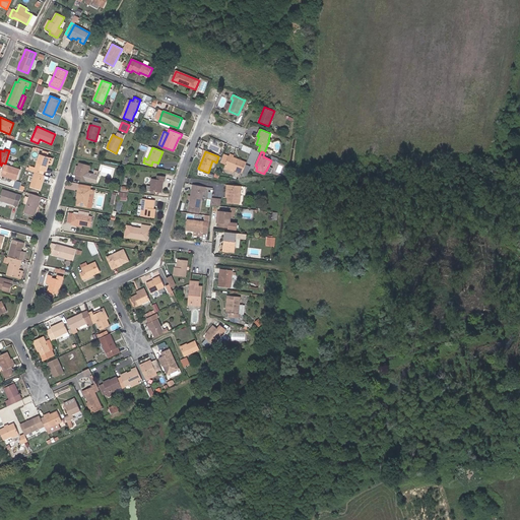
[(46,172),(50,157),(40,154),(36,168),(30,166),(28,171),(35,173),(43,175),(44,172),(46,172)]
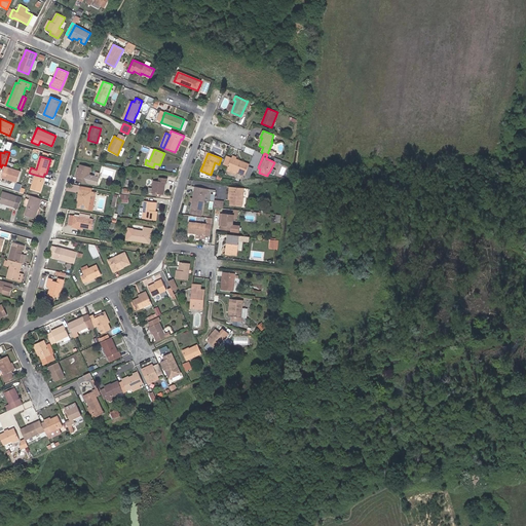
[(246,173),(250,164),(245,162),(243,164),(240,162),(240,161),(236,159),(236,157),(233,156),(228,168),(237,172),(246,175),(246,173)]
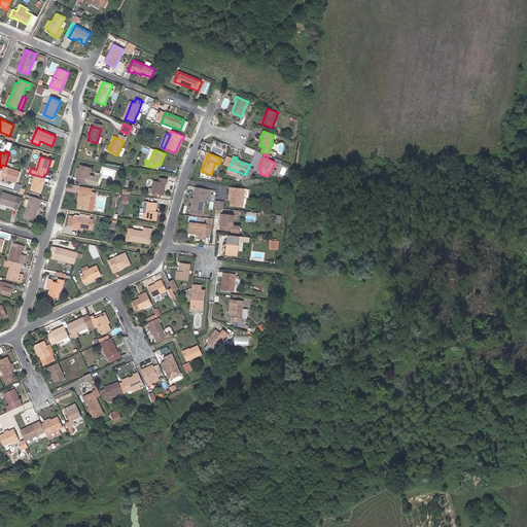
[(95,176),(90,174),(92,168),(80,165),(79,168),(77,177),(78,178),(77,181),(93,185),(95,176)]
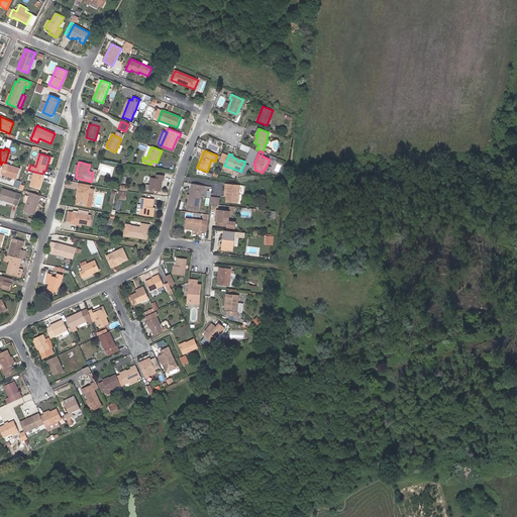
[(17,179),(20,169),(5,164),(1,175),(17,179)]
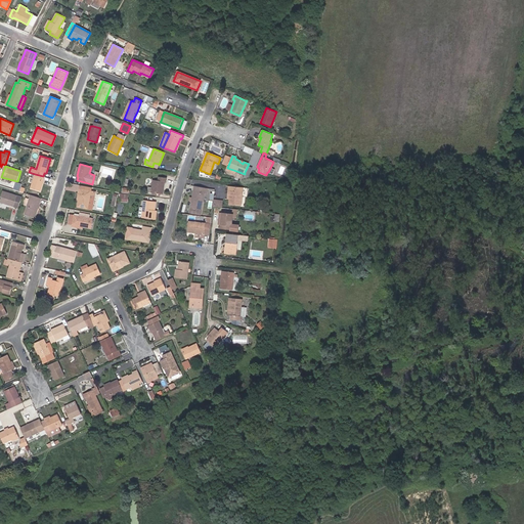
[(40,191),(45,177),(43,176),(35,174),(31,188),(40,191)]
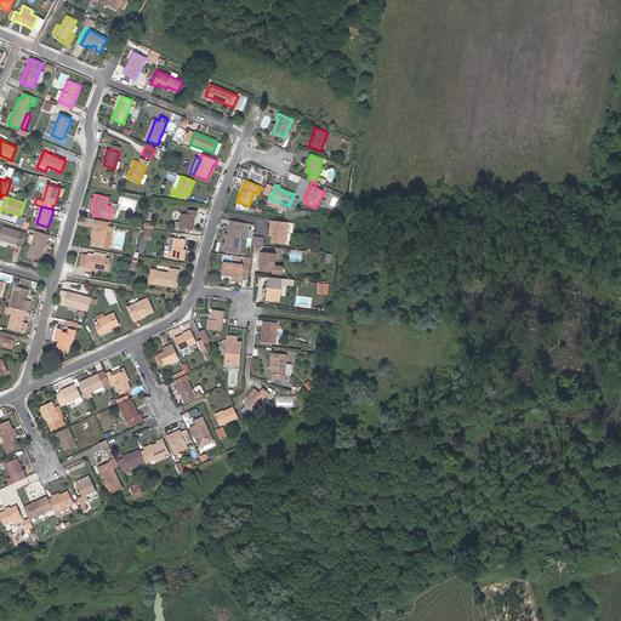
[(193,231),(194,215),(197,215),(198,211),(188,210),(188,215),(181,214),(180,222),(180,228),(184,229),(189,229),(193,231)]
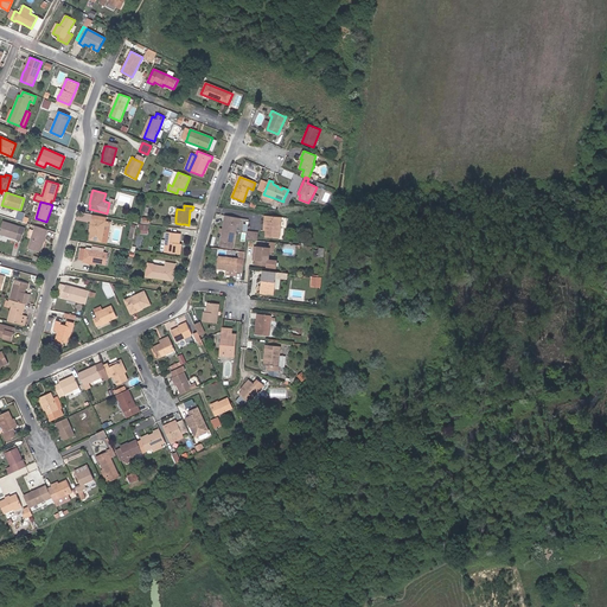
[(232,249),(238,217),(225,216),(219,247),(232,249)]
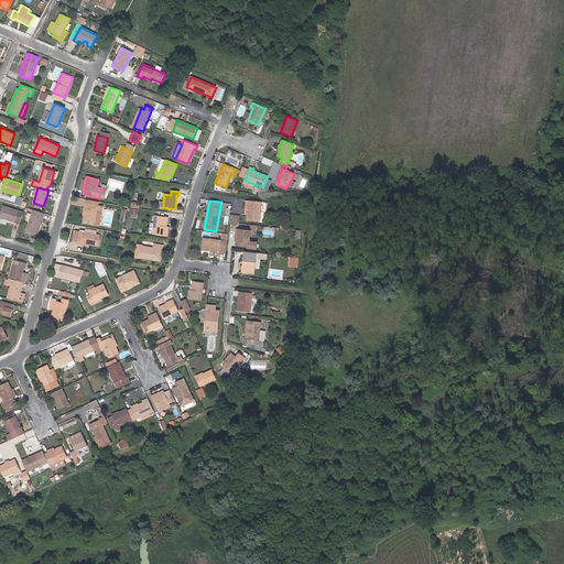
[(260,221),(261,202),(248,201),(247,215),(247,220),(260,221)]
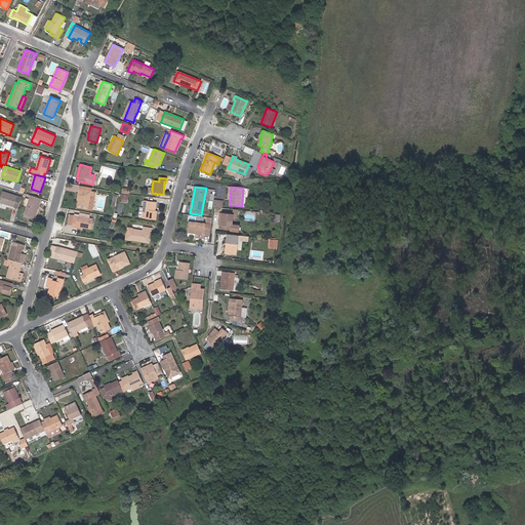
[(92,210),(95,193),(91,192),(80,190),(79,189),(77,200),(78,200),(77,207),(88,209),(92,210)]
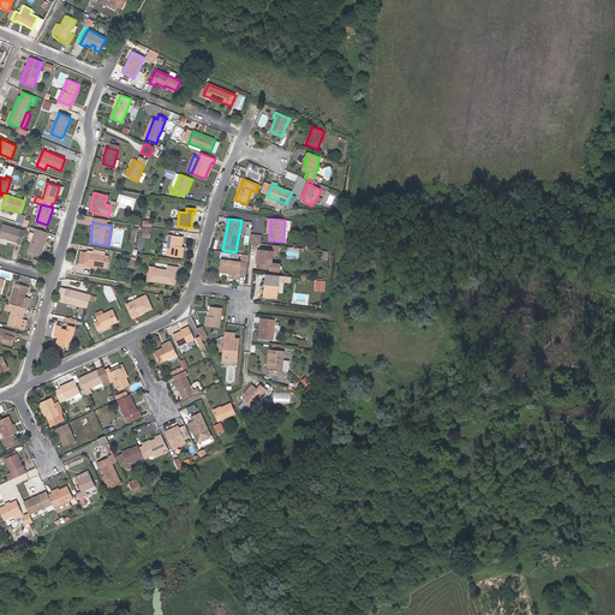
[(0,237),(22,244),(25,232),(3,225),(0,232),(0,237)]
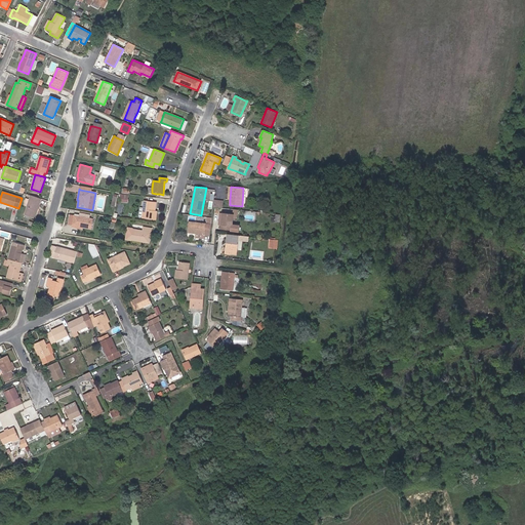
[(39,205),(41,199),(31,195),(25,215),(35,218),(38,209),(39,205)]
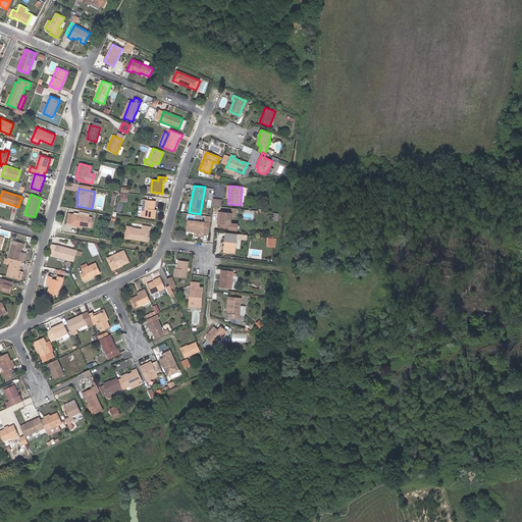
[(221,207),(222,200),(213,199),(212,206),(221,207)]
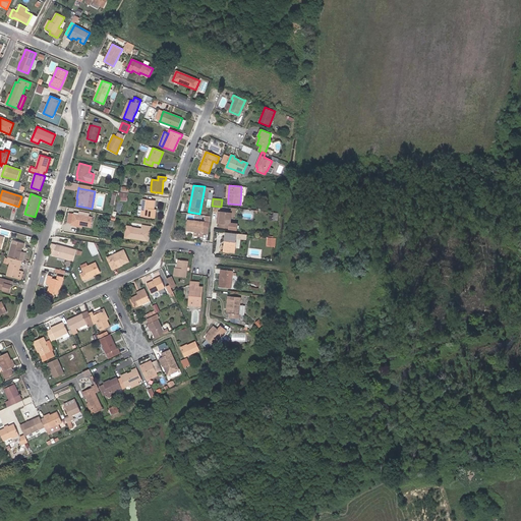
[(153,218),(154,210),(155,201),(143,199),(142,207),(141,216),(147,217),(149,218),(149,217),(153,218)]
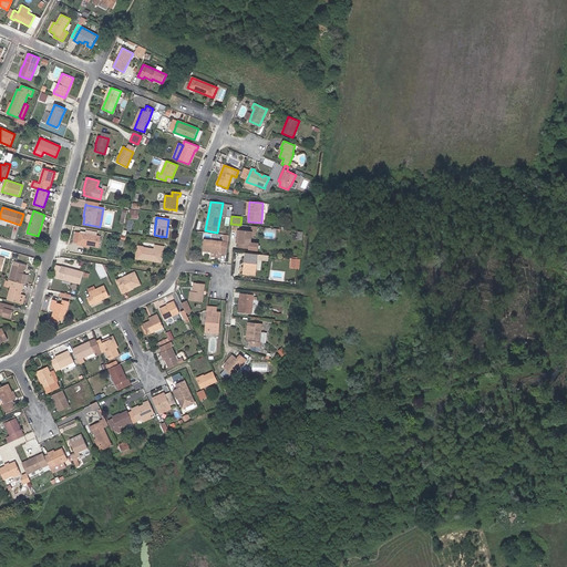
[(258,250),(258,244),(250,243),(251,232),(239,230),(238,244),(238,248),(249,249),(258,250)]
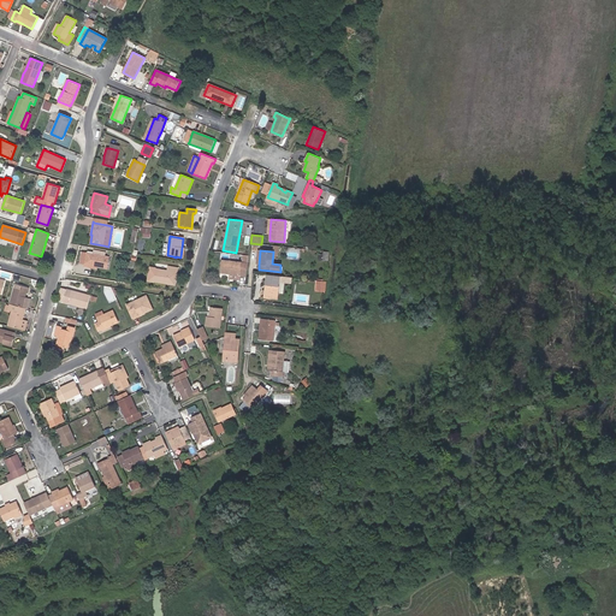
[(107,268),(110,256),(105,256),(93,254),(87,253),(84,265),(83,266),(89,267),(89,265),(98,267),(107,268)]
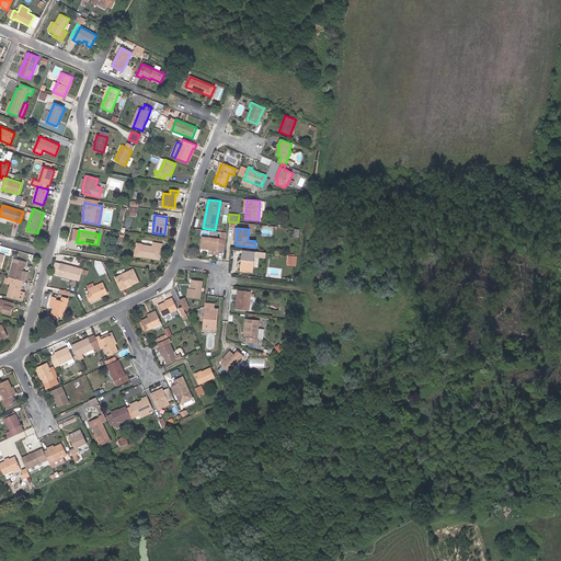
[(225,252),(226,239),(220,239),(202,237),(201,249),(209,250),(208,254),(217,255),(218,251),(219,252),(225,252)]
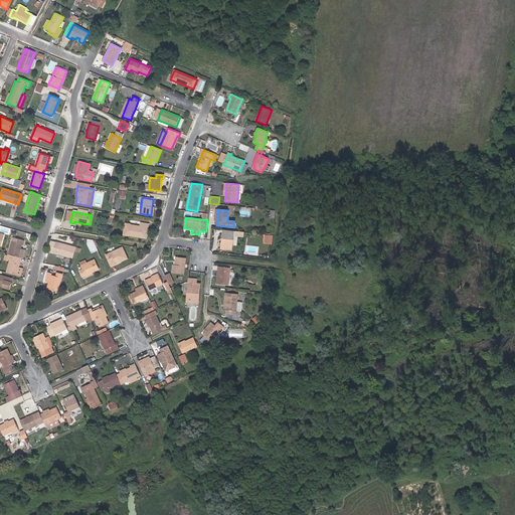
[(147,237),(148,227),(149,224),(141,222),(140,226),(131,225),(131,224),(126,223),(124,234),(129,235),(138,236),(138,235),(147,237)]
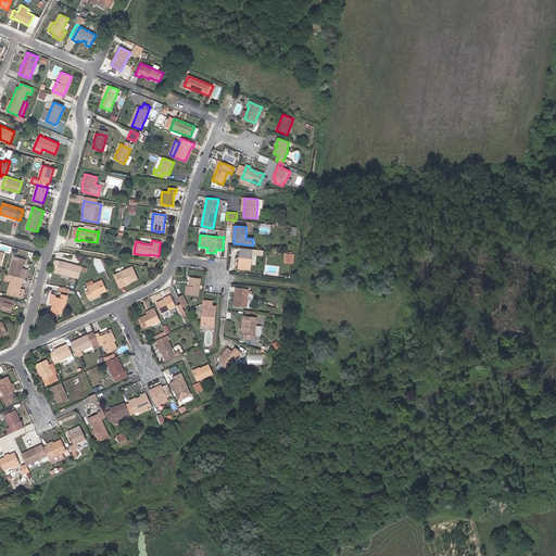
[(252,253),(253,249),(241,248),(238,269),(250,270),(252,253)]
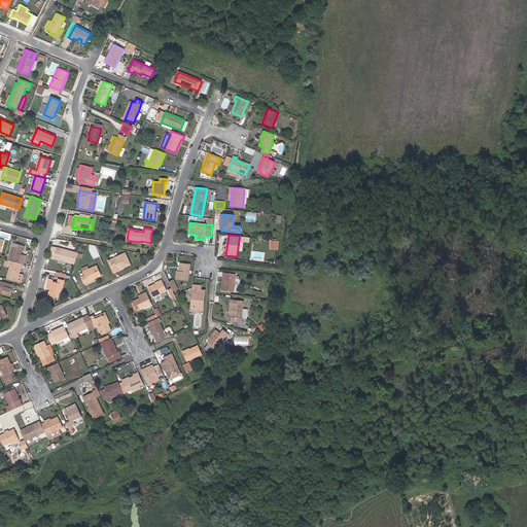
[(13,243),(8,259),(22,264),(24,265),(26,256),(21,254),(22,249),(24,250),(25,246),(13,243)]
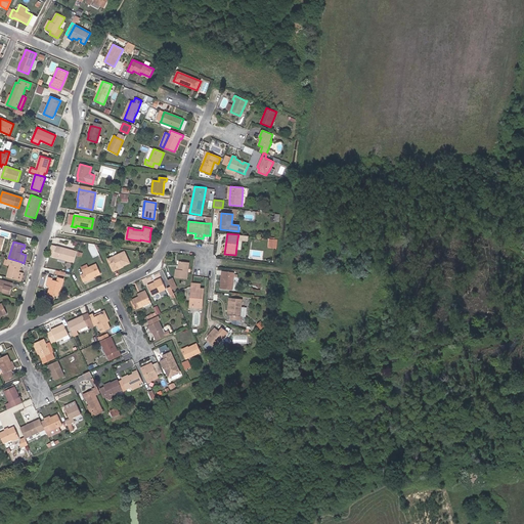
[(74,262),(77,251),(56,246),(53,257),(58,258),(66,260),(74,262)]
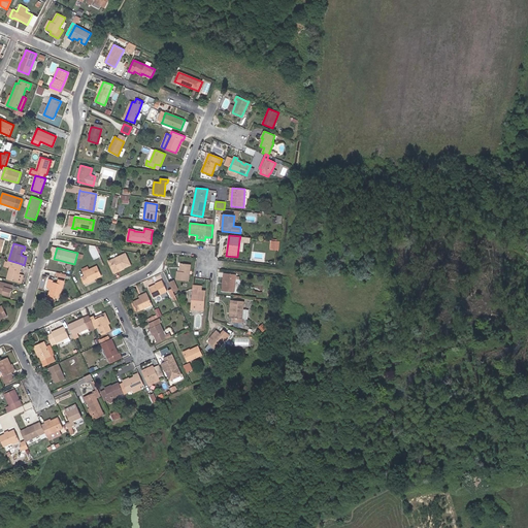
[(131,265),(126,254),(108,261),(113,272),(121,269),(120,267),(126,265),(127,266),(131,265)]
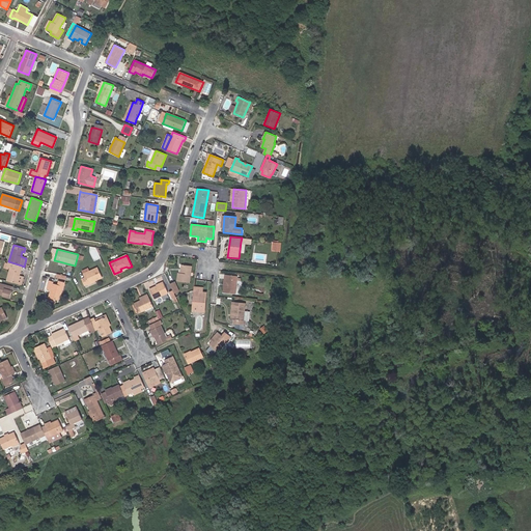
[(23,277),(20,276),(21,271),(20,271),(22,266),(8,261),(7,263),(6,268),(8,268),(10,269),(6,281),(21,285),(23,277)]
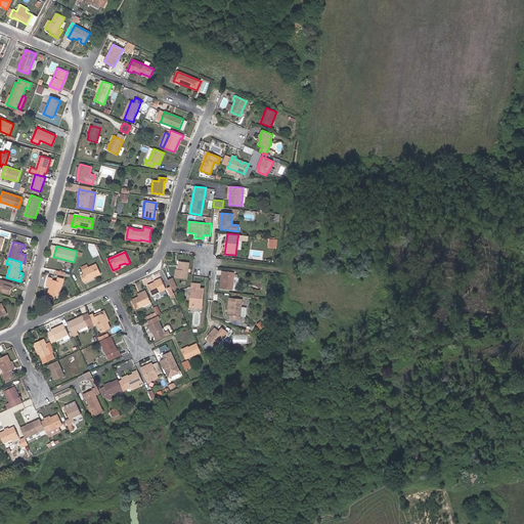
[(187,278),(189,262),(181,261),(180,269),(178,269),(176,269),(175,277),(187,278)]
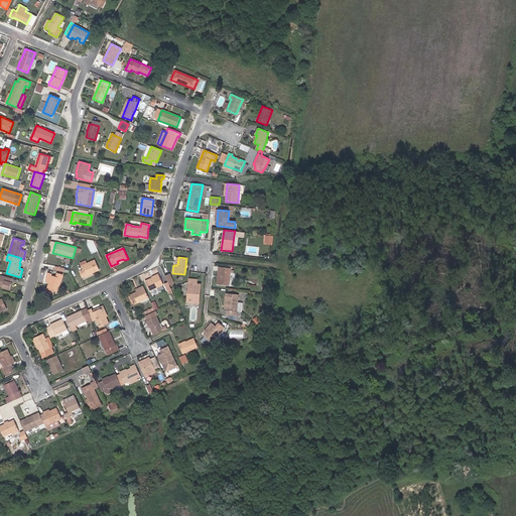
[(100,270),(95,260),(87,263),(81,266),(83,270),(79,271),(82,278),(86,276),(93,273),(100,270)]
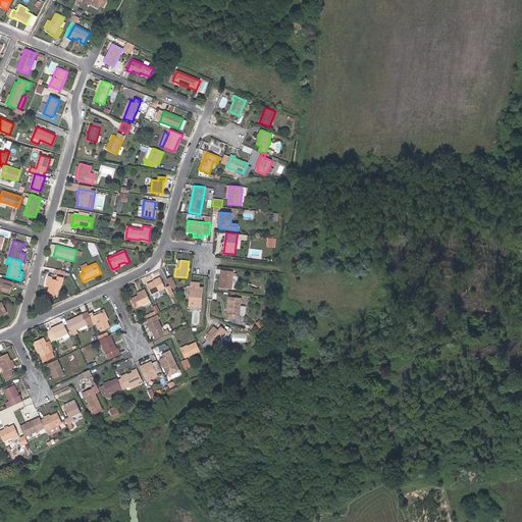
[(232,273),(232,271),(221,270),(220,279),(222,279),(222,289),(231,290),(232,276),(232,273)]
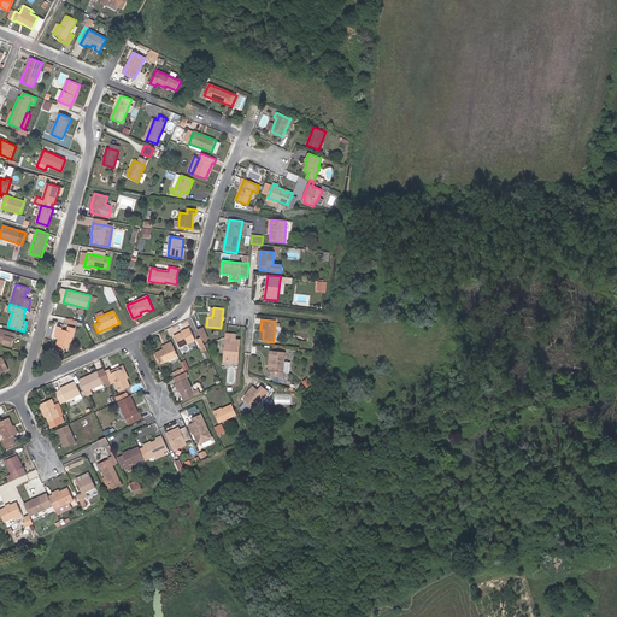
[(71,342),(75,328),(69,327),(68,331),(62,329),(63,328),(57,327),(54,336),(59,338),(57,346),(68,350),(69,342),(71,342)]
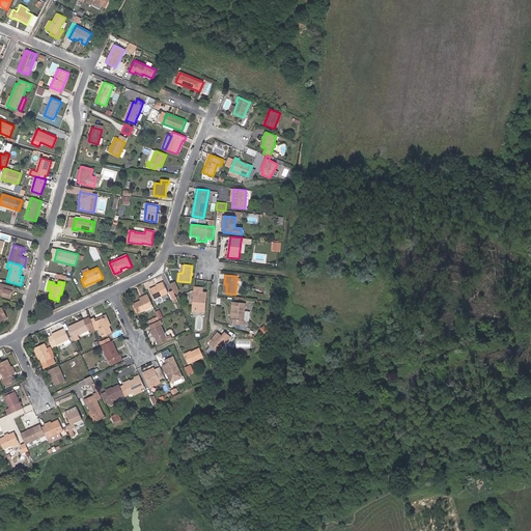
[(179,291),(174,281),(169,284),(172,290),(174,294),(179,291)]
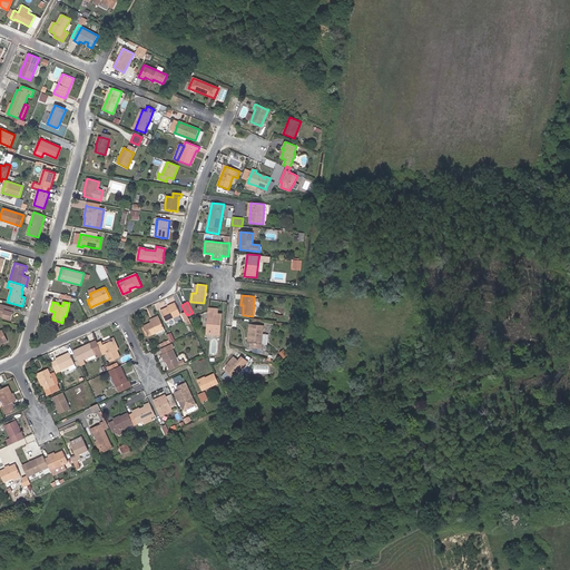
[(0,316),(10,320),(13,308),(0,304),(0,316)]
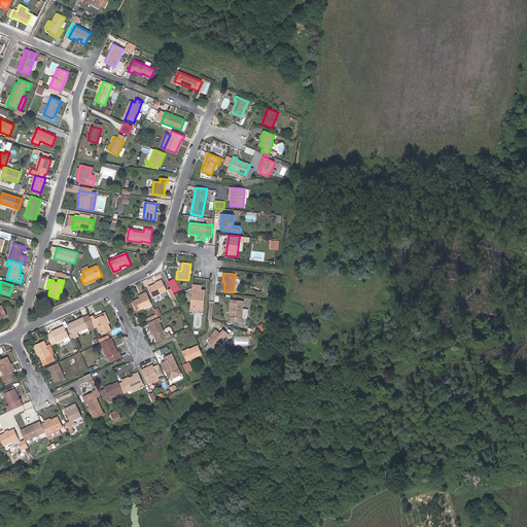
[(167,290),(163,281),(155,284),(148,287),(152,297),(167,290)]
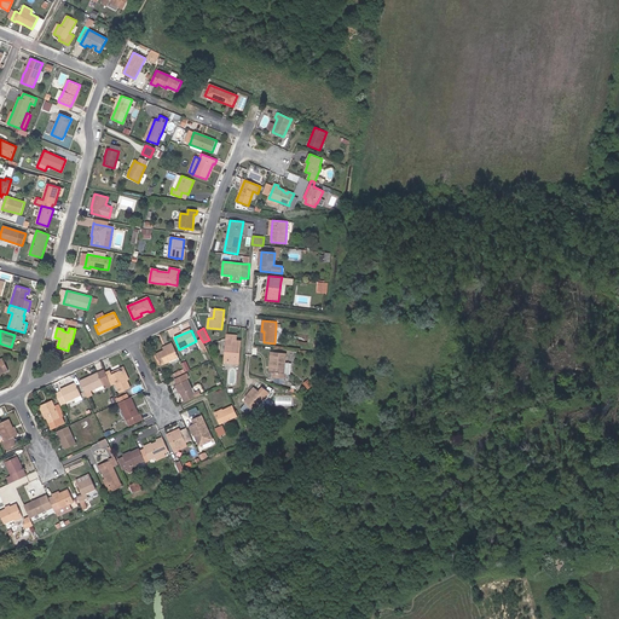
[(236,364),(238,347),(239,347),(241,341),(236,341),(237,335),(226,335),(224,363),(236,364)]
